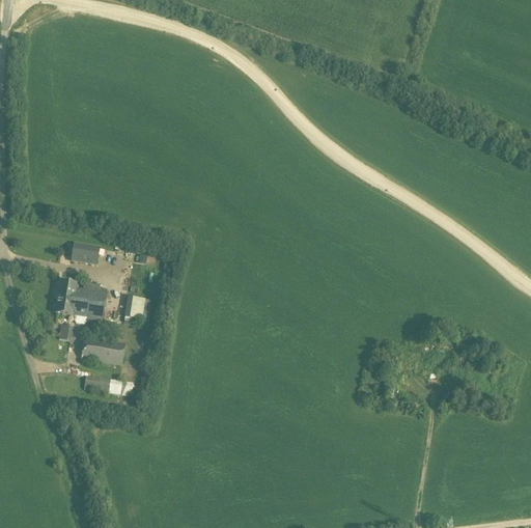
[(100,246),(74,242),(71,260),(98,265),(100,246)]
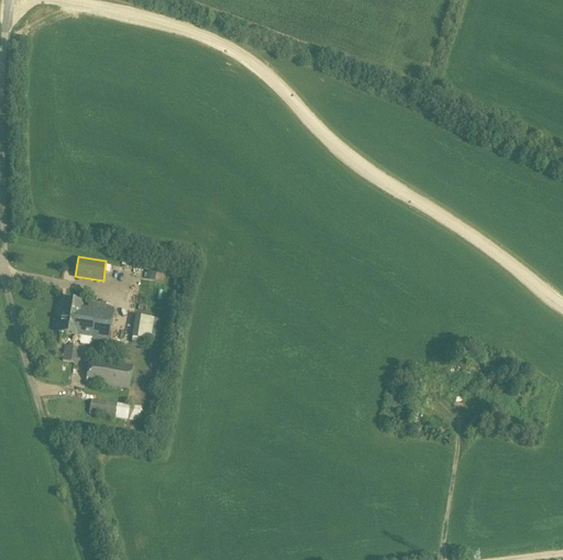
[(156,270),(147,268),(146,277),(155,278),(156,270)]
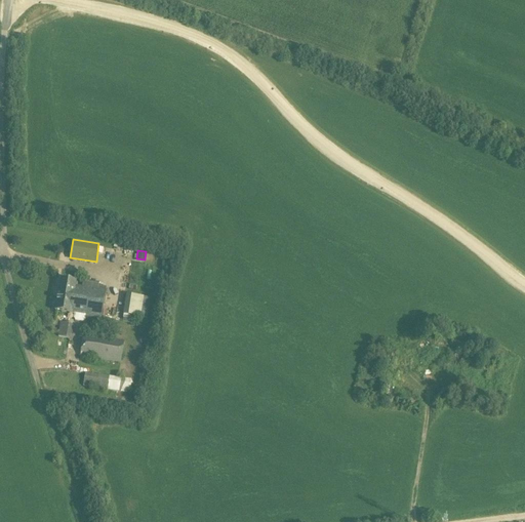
[(87,300),(85,313),(102,316),(106,288),(75,283),(76,279),(61,276),(57,295),(87,300)]
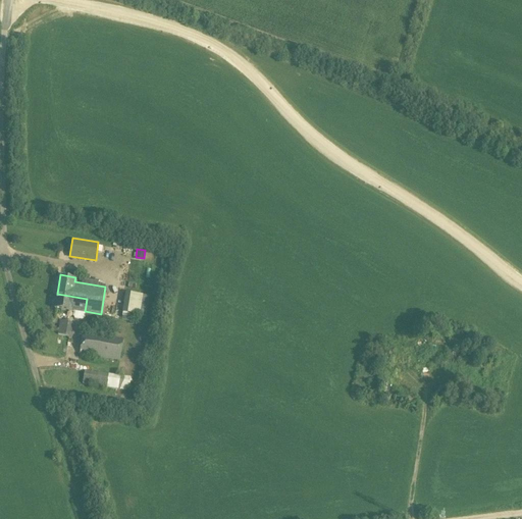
[(142,293),(139,313),(147,314),(150,294),(142,293)]
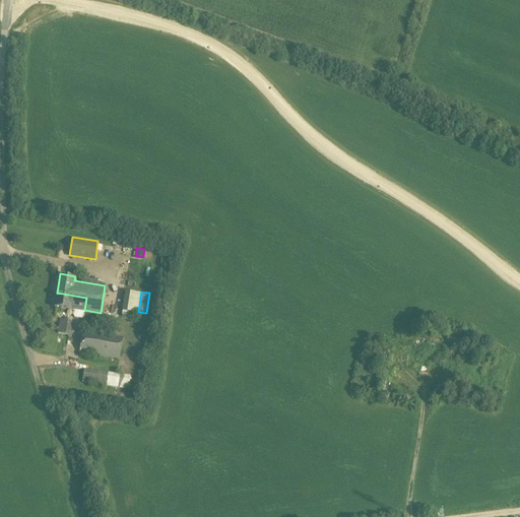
[(55,306),(84,310),(86,298),(57,293),(55,306)]
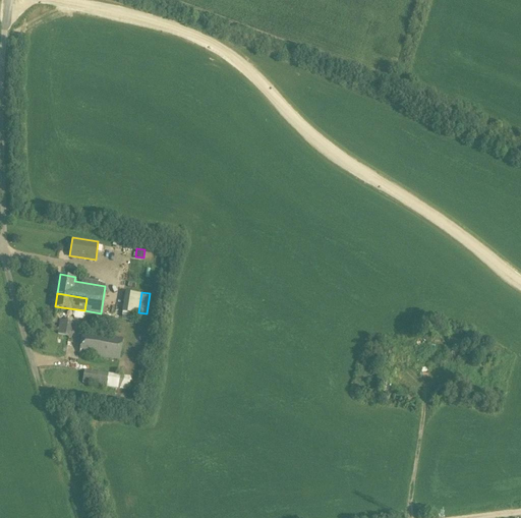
[(68,334),(71,322),(60,320),(57,332),(68,334)]
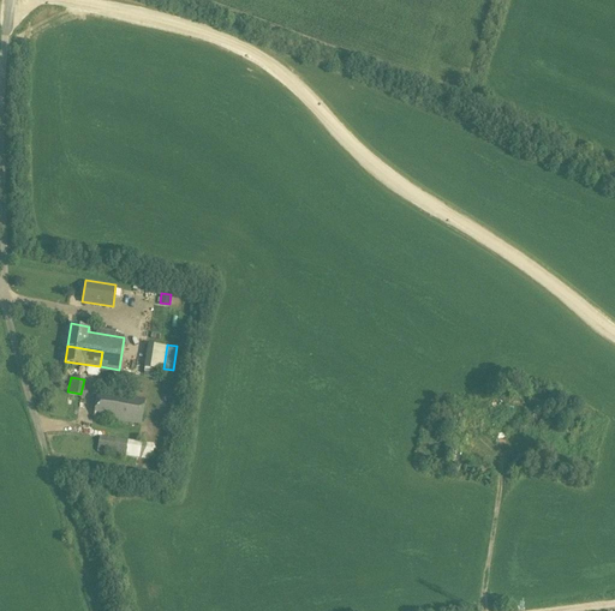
[(142,421),(145,396),(97,389),(94,414),(142,421)]
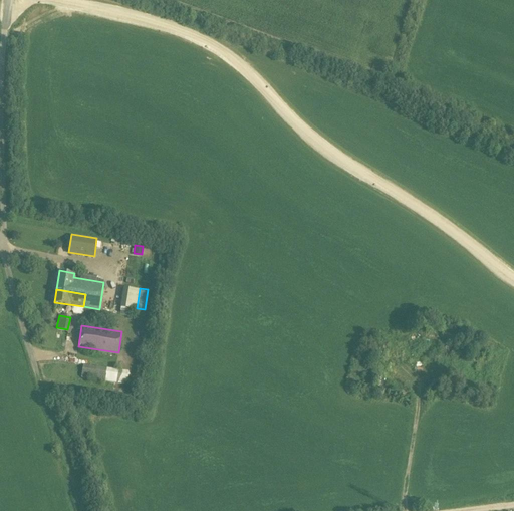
[(126,382),(129,369),(83,362),(81,375),(126,382)]
